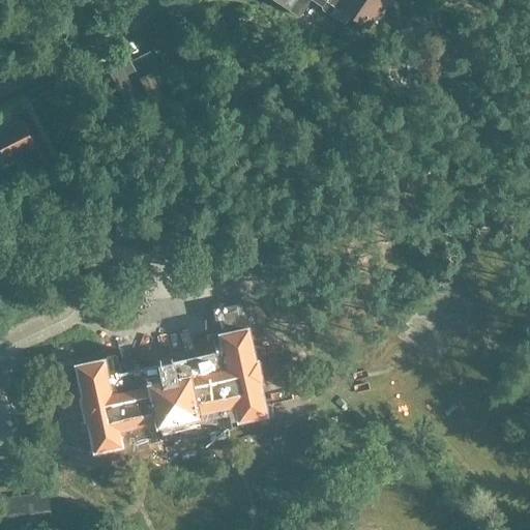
[(347,24),(350,19),(320,0),(273,0),(299,17),(308,2),(342,25),(347,24)]
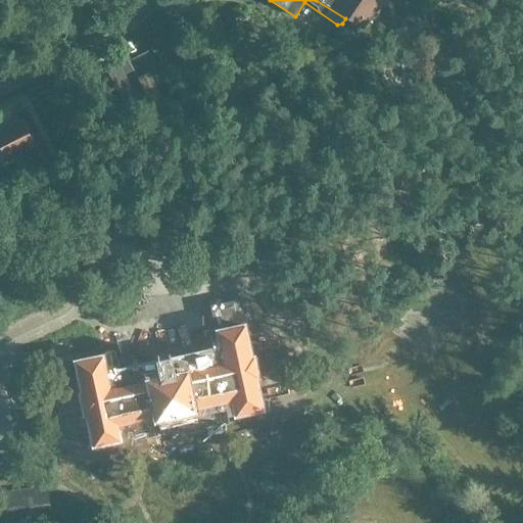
[(316,0),(345,18),(362,30),(379,4),(373,0),(316,0)]
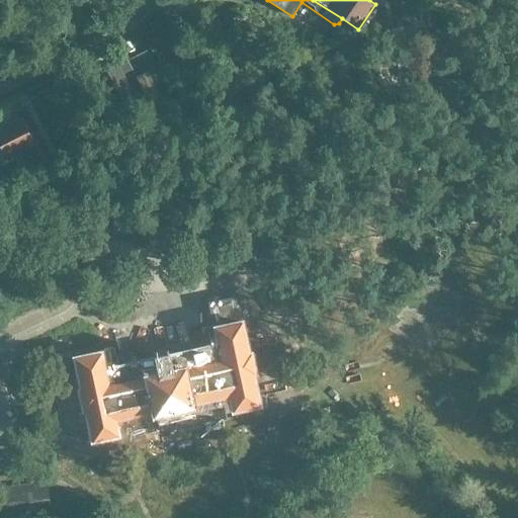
[(137,80),(148,74),(147,73),(155,67),(147,52),(127,61),(137,80)]
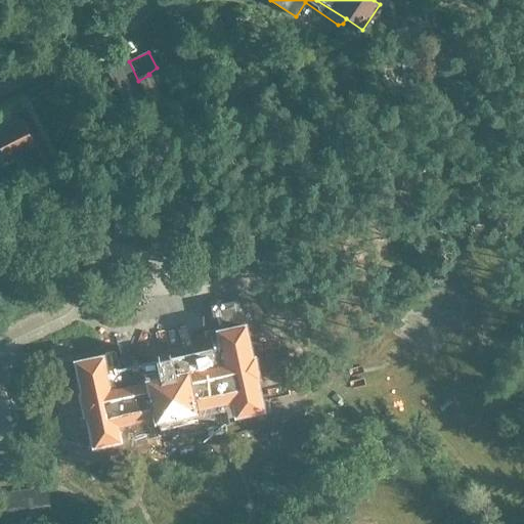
[(113,108),(134,97),(118,67),(108,72),(117,88),(105,94),(113,108)]
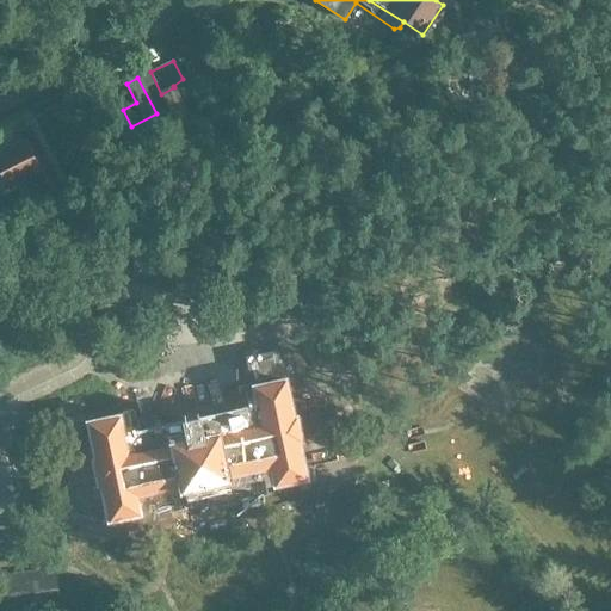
[(174,87),(161,94),(185,139),(197,131),(174,87)]
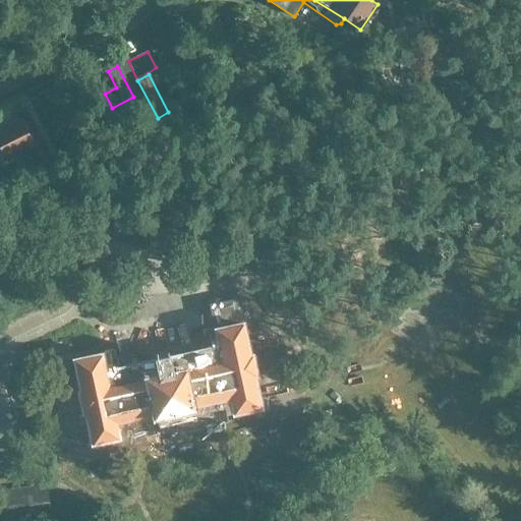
[(14,112),(19,122),(0,131),(0,154),(1,155),(3,157),(5,160),(17,154),(29,174),(53,161),(24,107),(14,112)]
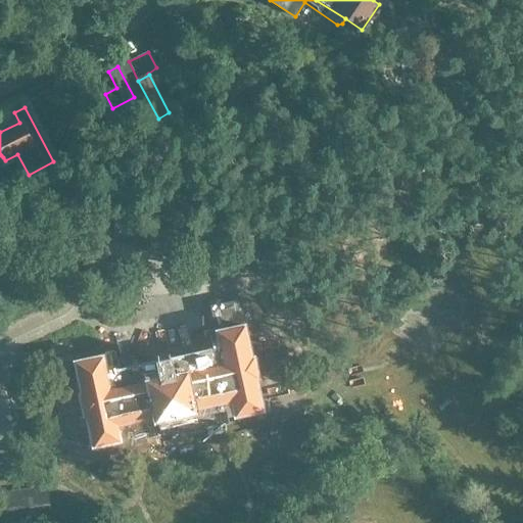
[(116,224),(119,206),(106,204),(104,223),(116,224)]
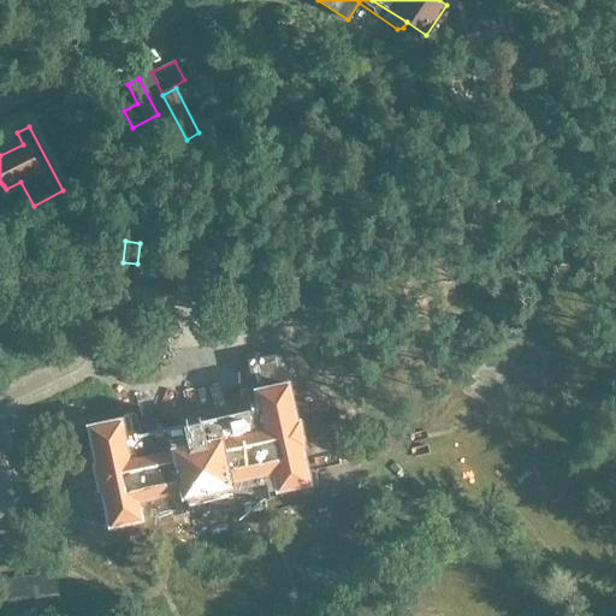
[(122,419),(87,426),(95,465),(93,466),(99,490),(101,490),(108,527),(142,521),(137,501),(182,491),(183,497),(185,497),(231,487),(230,481),(272,472),(276,492),(309,485),(301,446),(304,445),(298,420),(296,421),(294,410),(291,396),(282,354),(249,361),(252,377),(259,409),(195,422),(125,438),(122,419)]
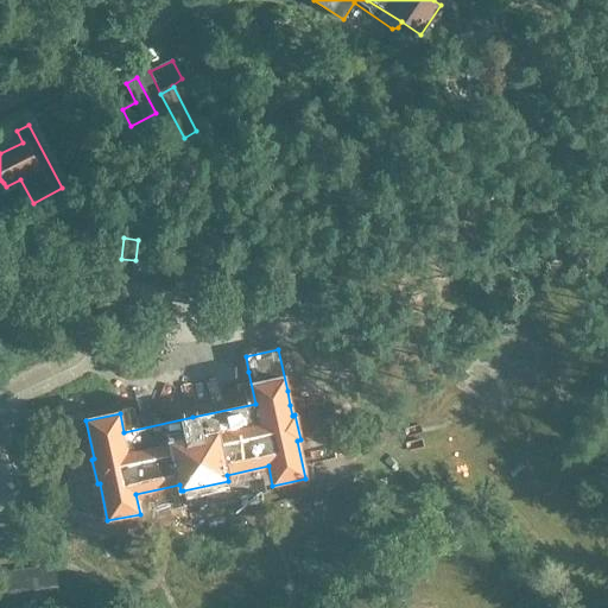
[(52,569),(2,574),(6,607),(56,602),(52,569)]
